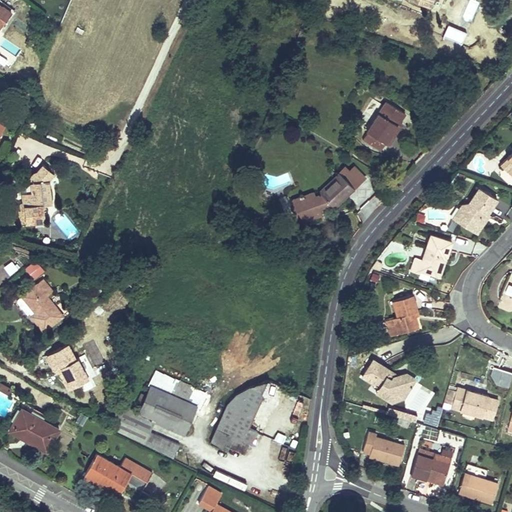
[(0,27),(0,28),(11,13),(2,6),(1,7),(0,5),(0,27)]
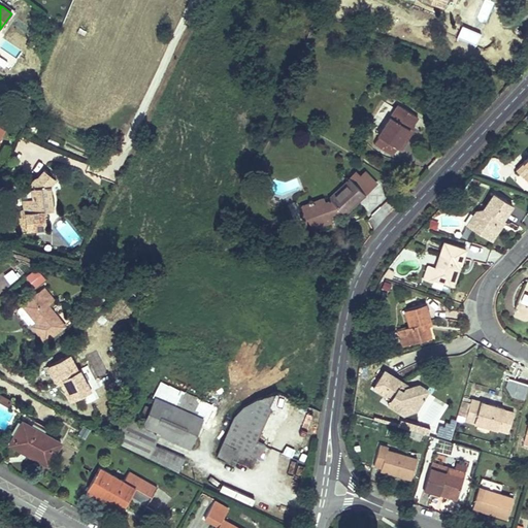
[(479,32),(482,26),(467,20),(464,26),(479,32)]
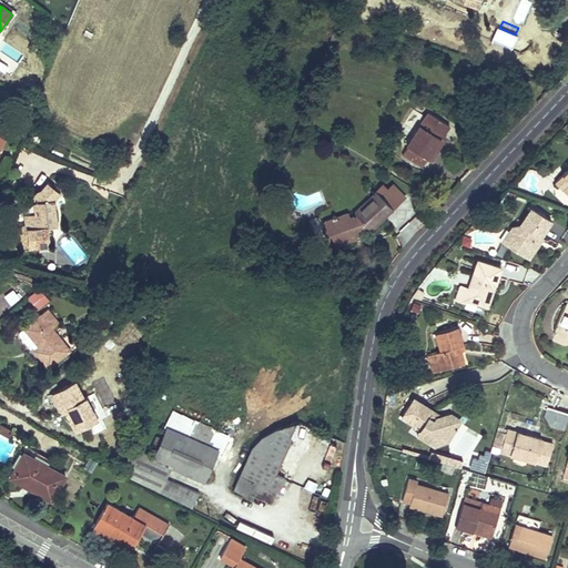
[(14,23),(8,32),(14,37),(21,28),(14,23)]
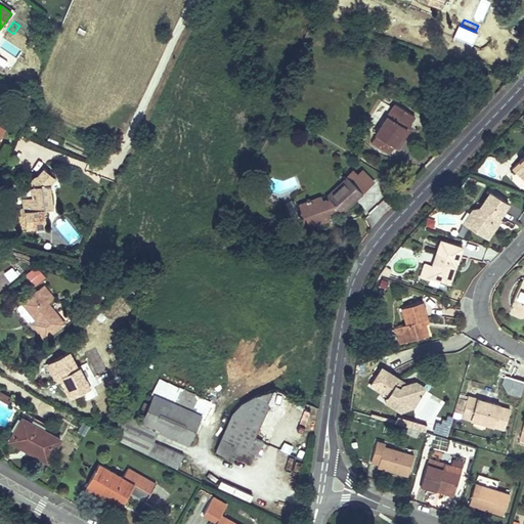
[(415,116),(395,103),(376,135),(377,135),(393,145),(398,148),(402,141),(399,139),(408,124),(415,116)]
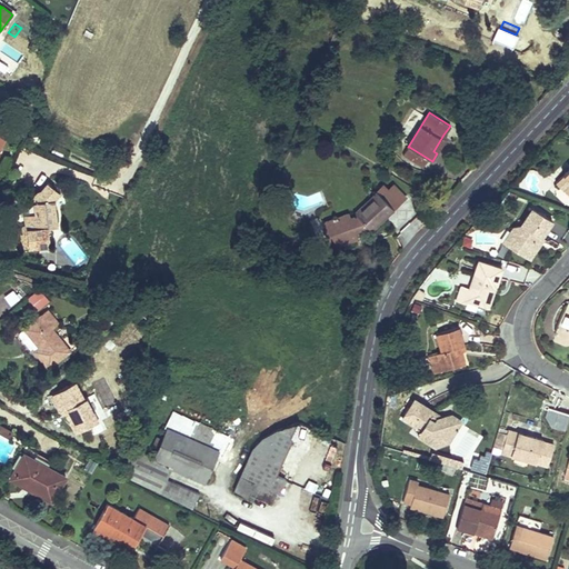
[(443,135),(433,151),(437,153),(447,137),(443,135)]
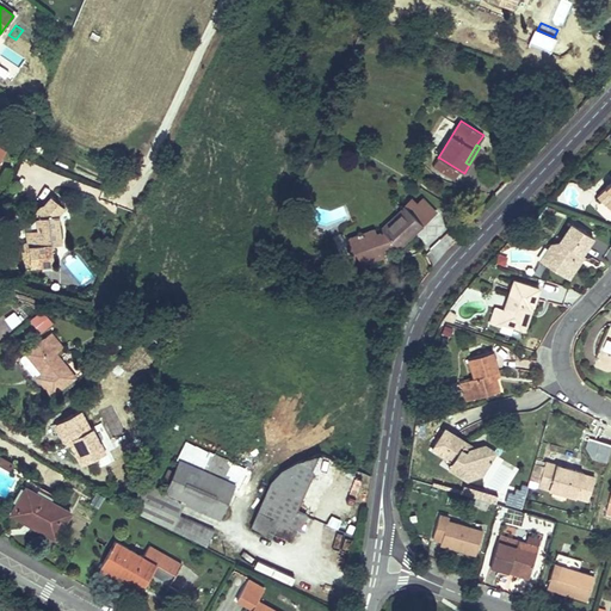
[(458,170),(439,158),(433,166),(452,178),(458,170)]
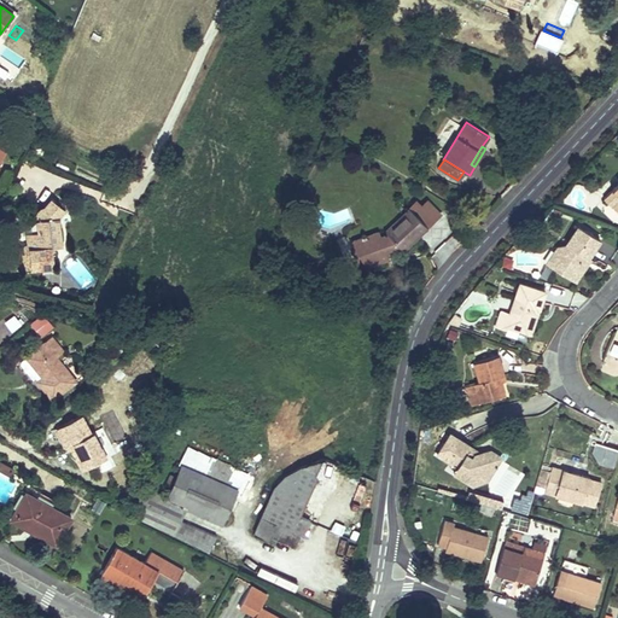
[(19,186),(58,197),(64,175),(25,164),(19,186)]
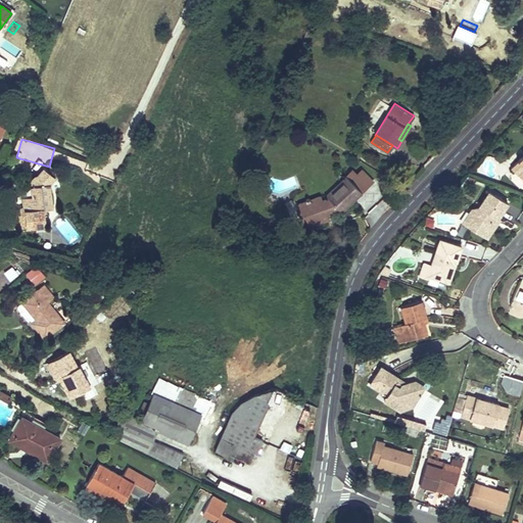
[(51,208),(49,184),(54,177),(44,168),(38,176),(37,176),(36,176),(36,177),(35,177),(34,177),(34,178),(33,179),(33,180),(32,181),(32,182),(32,183),(32,185),(32,186),(34,196),(24,197),(25,207),(24,207),(22,207),(21,208),(20,209),(19,209),(18,210),(17,211),(17,212),(17,214),(16,215),(16,216),(16,218),(18,228),(46,225),(45,215),(44,209),(48,209),(51,208)]
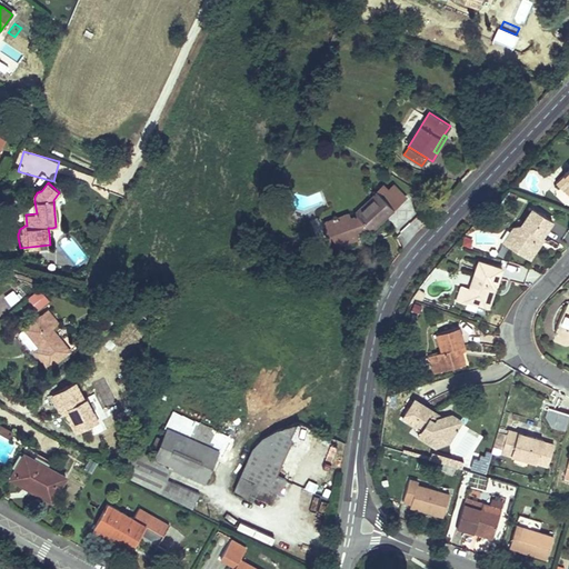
[(372,230),(405,197),(393,185),(387,190),(382,186),(355,213),(357,216),(350,218),(348,213),(337,218),(337,217),(335,216),(335,217),(333,218),(335,219),(329,221),(328,220),(322,228),(323,228),(331,248),(358,239),(356,232),(353,228),(365,223),(368,228),(369,227),(372,230)]
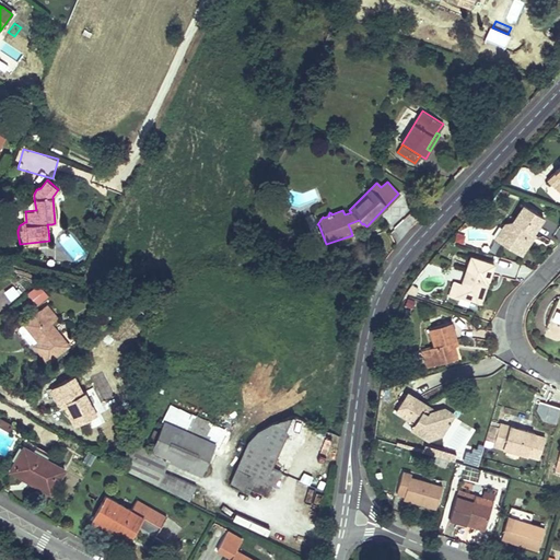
[(544,217),(524,205),(513,222),(505,223),(506,232),(500,242),(516,253),(520,246),(528,244),(527,235),(523,233),(525,230),(533,234),(544,217)]
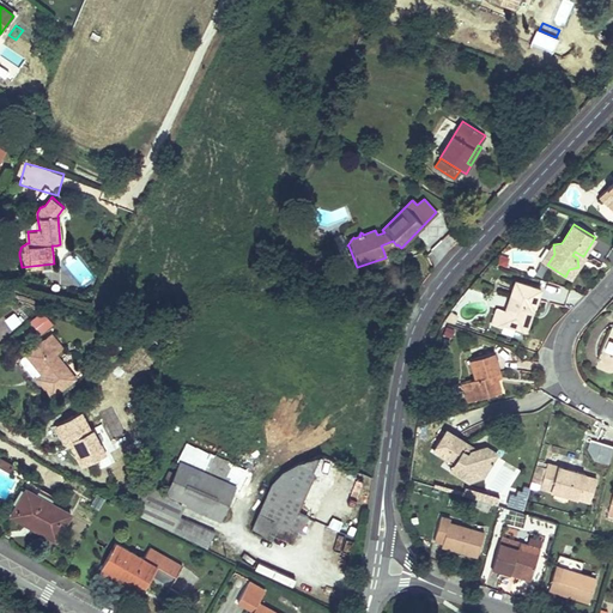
[(393,241),(381,246),(383,250),(396,246),(393,241)]
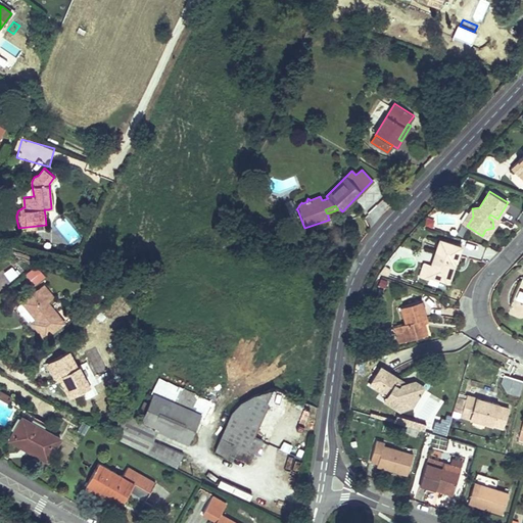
[(473,217),(472,208),(463,224),(467,226),(473,217)]
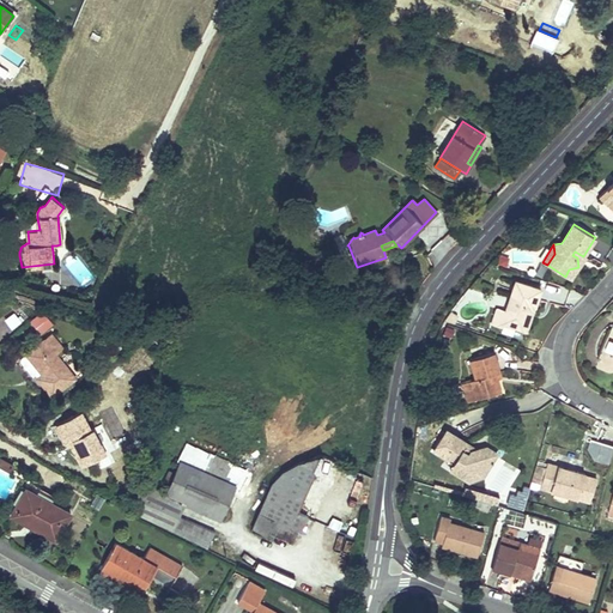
[(578,267),(569,269),(565,277),(571,280),(578,267)]
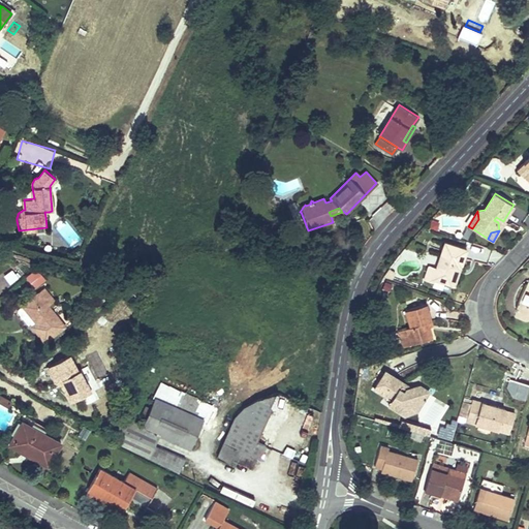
[(466,249),(444,242),(436,269),(429,267),(424,279),(433,282),(433,279),(450,285),(457,266),(461,268),(466,249)]
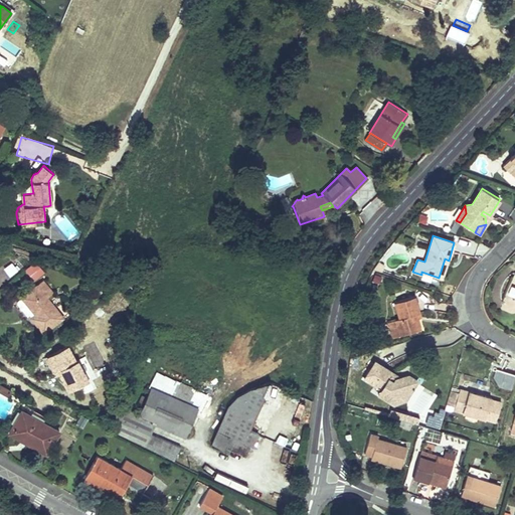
[(445,259),(439,278),(442,279),(449,261),(445,259)]
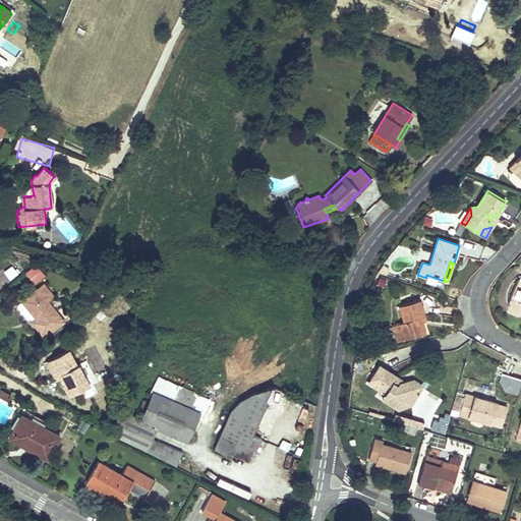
[(44,276),(35,265),(24,273),(34,283),(44,276)]
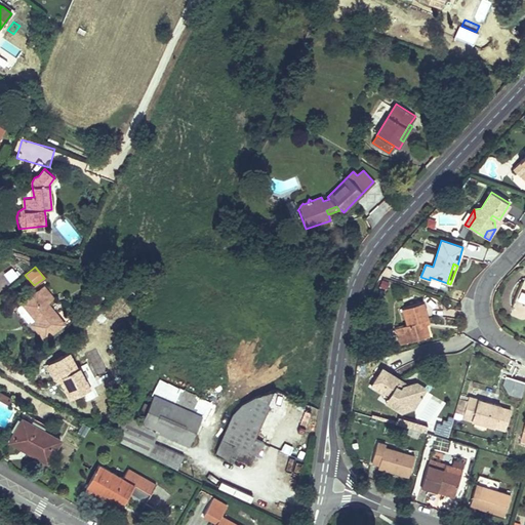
[(44,339),(64,324),(48,304),(54,298),(44,286),(23,303),(23,304),(35,318),(36,317),(38,320),(33,324),(32,324),(44,339)]
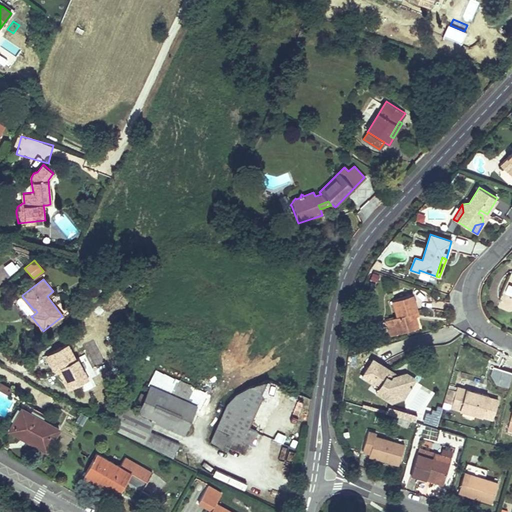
[(393,319),(398,334),(418,327),(415,316),(414,312),(417,311),(412,294),(392,301),(397,317),(393,319)]
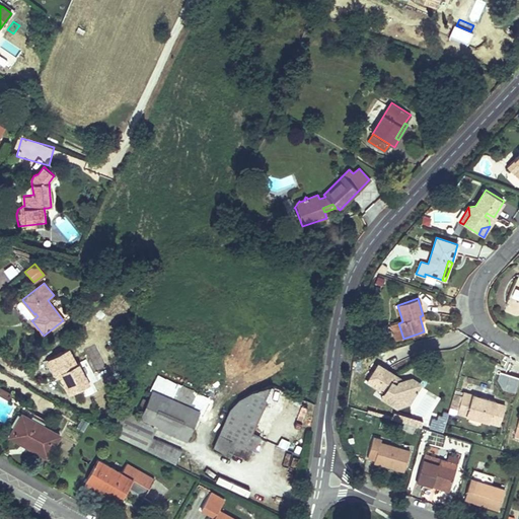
[(34,314),(22,300),(18,303),(18,306),(28,318),(30,317),(32,320),(38,316),(35,313),(34,314)]
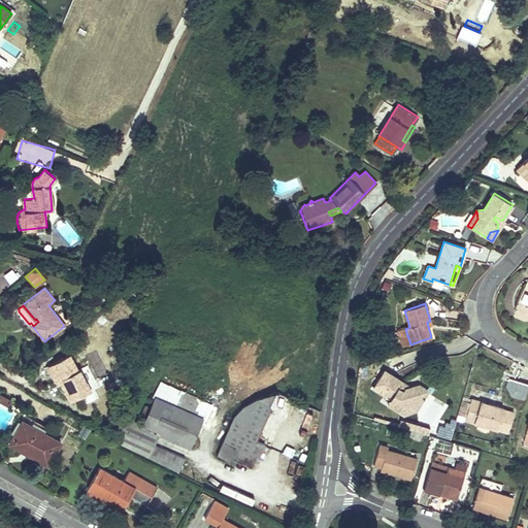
[(405,329),(397,331),(402,347),(410,344),(405,329)]
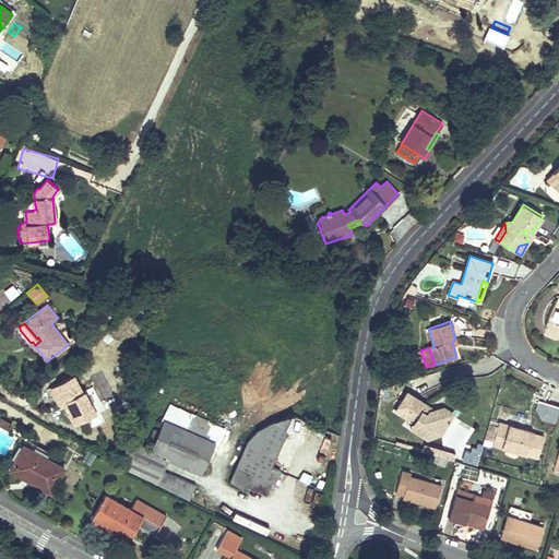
[(82,392),(73,376),(51,387),(60,404),(63,403),(67,401),(79,424),(96,415),(84,391),(82,392)]
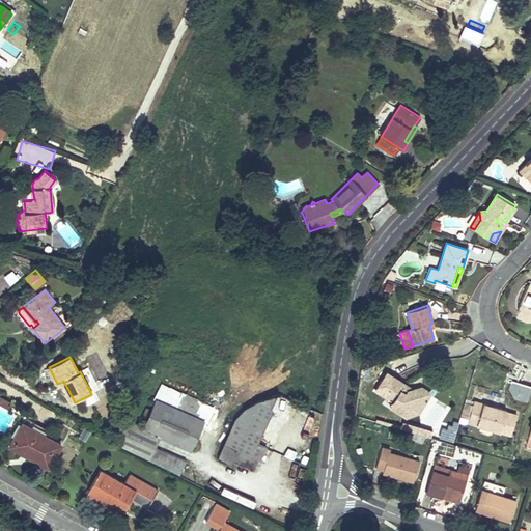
[(57,384),(49,367),(47,368),(55,385),(57,384)]
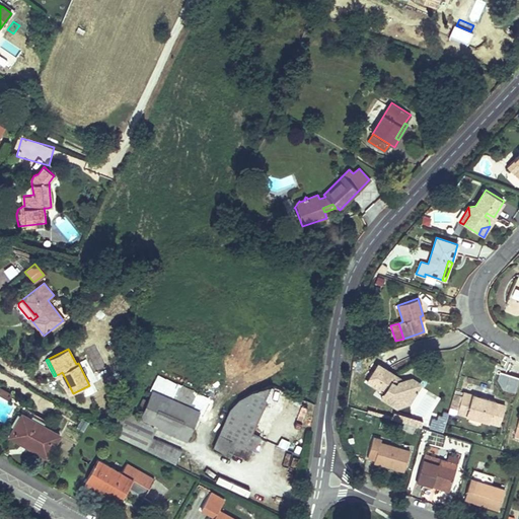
[(398,382),(394,380),(396,375),(378,365),(368,382),(385,392),(382,397),(396,406),(403,396),(416,393),(416,392),(417,393),(419,390),(418,390),(419,388),(417,381),(412,378),(403,380),(398,381),(398,382)]
